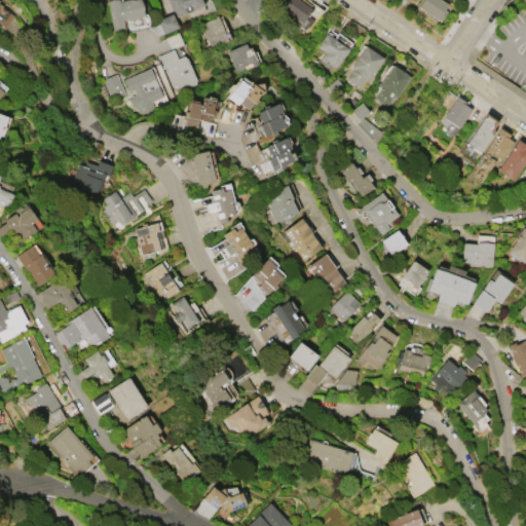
[(114,32),(108,1),(111,0),(119,0),(119,1),(124,0),(141,0),(145,15),(123,20),(125,30),(114,32)]
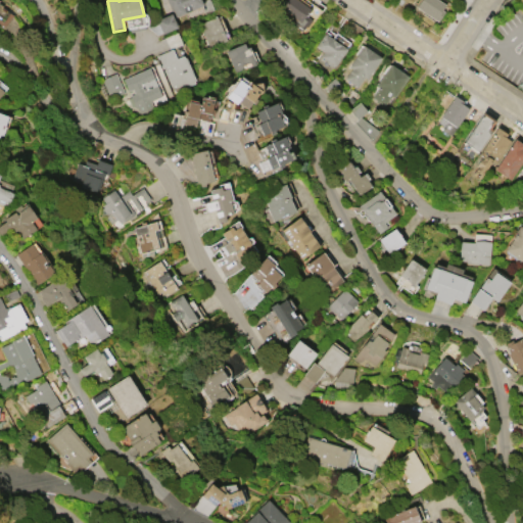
[(175,17),(167,0),(200,0),(201,1),(202,0),(209,0),(215,9),(205,13),(201,5),(175,17)]
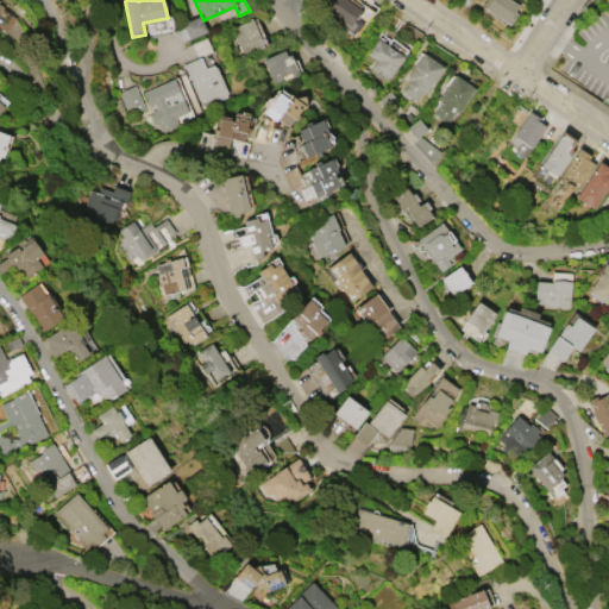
[(371,4),(378,8),(375,13),(352,43),(337,31),(344,22),(327,10),(333,0),(357,0),(359,1),(362,2),(363,0),(371,0),(374,1),(371,4)]
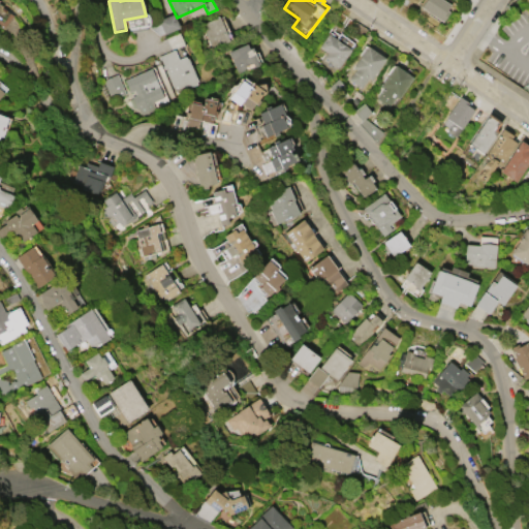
[(448,10),(452,12),(444,23),(422,7),(426,0),(444,0),(453,5),(448,10)]
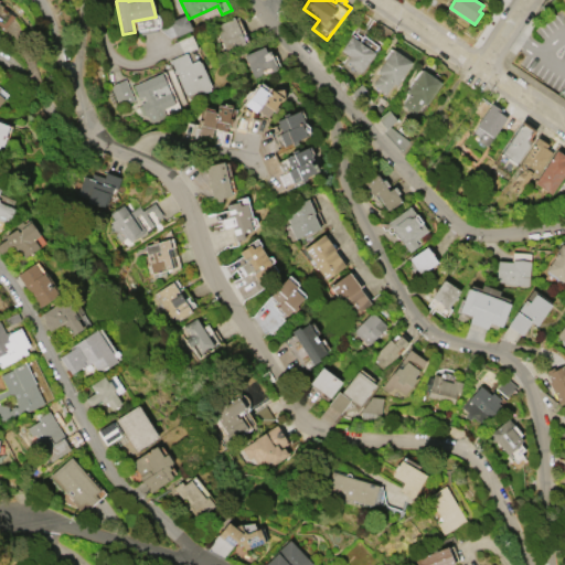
[(12,16),(3,30),(0,28),(0,20),(2,22),(8,12),(12,16)]
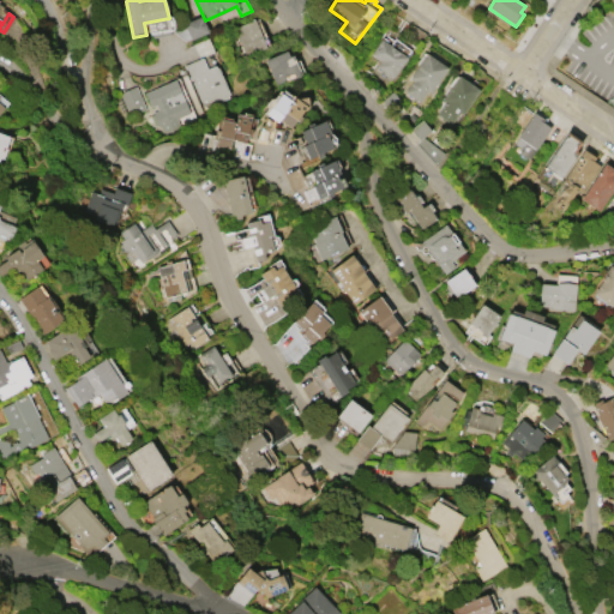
[(185,23),(202,16),(209,32),(191,40),(190,37),(184,40),(173,31),(185,25),(185,23)]
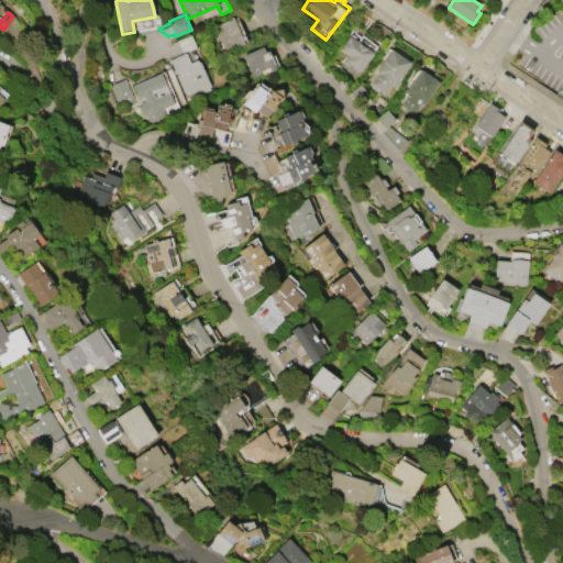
[(214,25),(238,15),(249,42),(225,51),(222,42),(220,43),(218,39),(219,37),(214,25)]
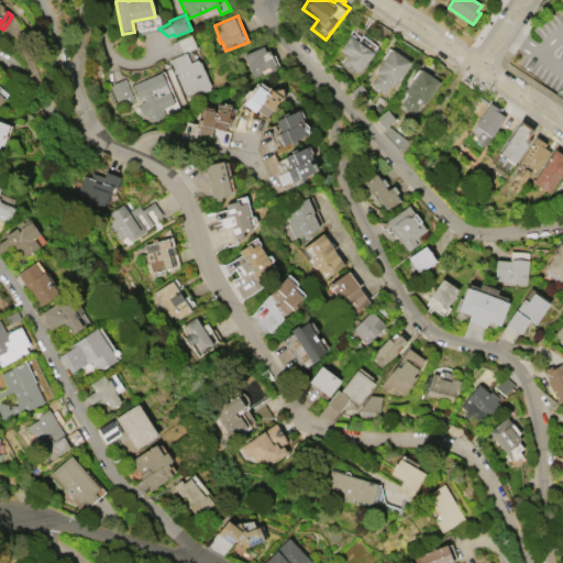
[(359,41),(363,35),(377,46),(373,52),(375,54),(364,68),(360,74),(346,64),(351,57),(341,51),(352,36),(359,41)]
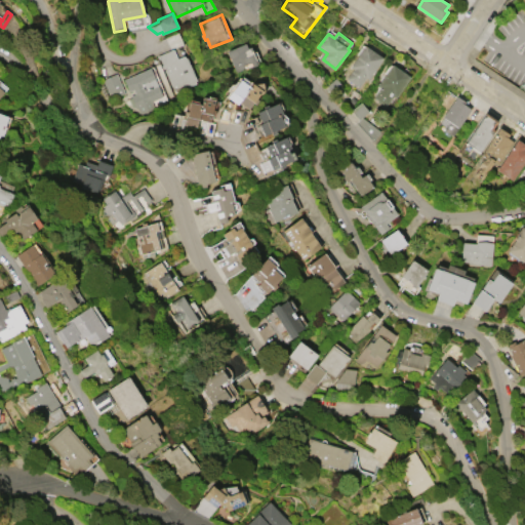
[(227,51),(245,43),(247,47),(250,46),(253,53),(252,53),(257,65),(237,74),(227,51)]
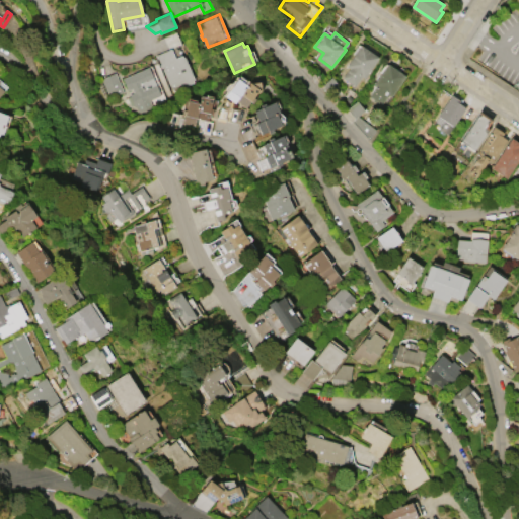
[(379,58),(364,78),(362,77),(355,86),(344,78),(351,68),(347,65),(362,45),(379,58)]
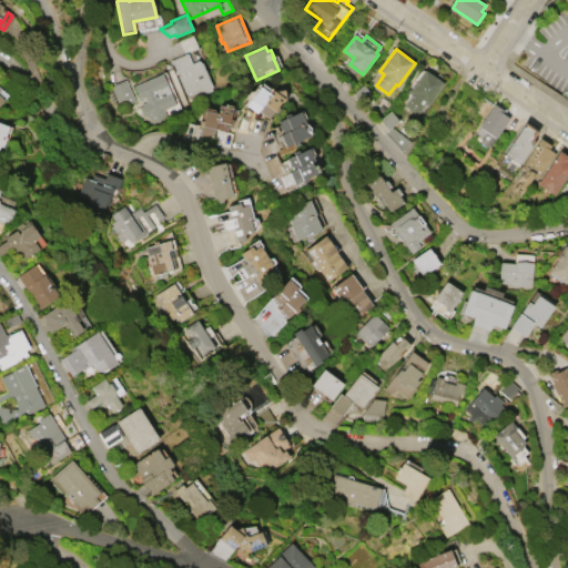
[(202,62),(212,87),(211,87),(212,90),(189,101),(178,75),(180,75),(179,73),(175,74),(174,71),(175,70),(173,62),(171,63),(170,60),(186,53),(192,63),(199,60),(200,63),(202,62)]
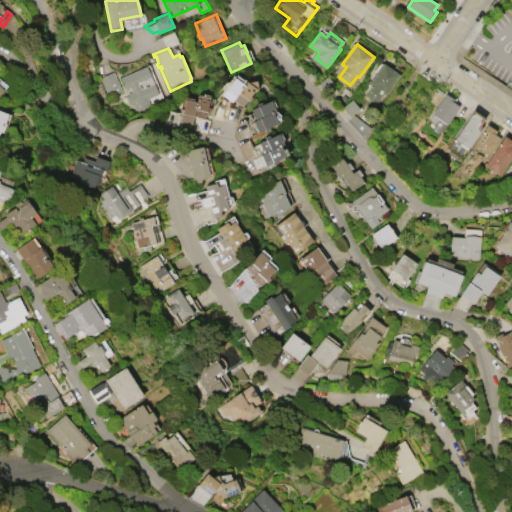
[(372,86),(369,84),(382,63),(400,76),(387,96),(384,94),(378,104),(365,96),(372,86)]
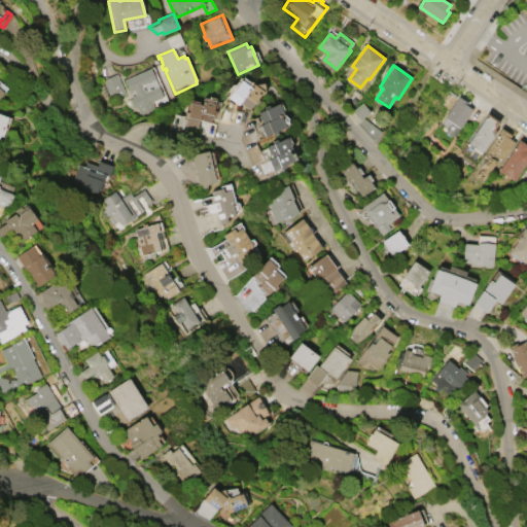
[(125,79),(150,68),(163,97),(136,108),(131,96),(136,94),(134,90),(130,92),(125,79)]
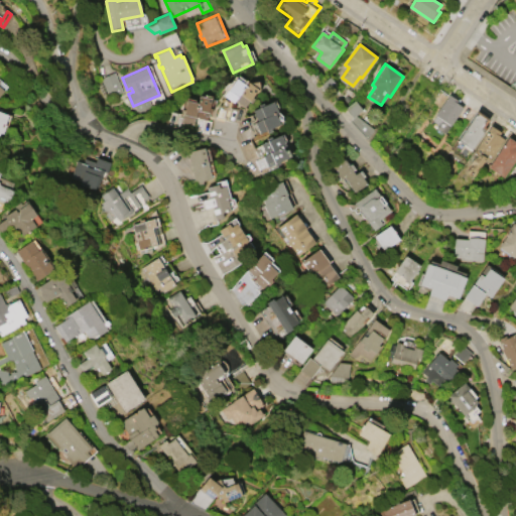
[(109,97),(101,78),(114,72),(123,91),(109,97)]
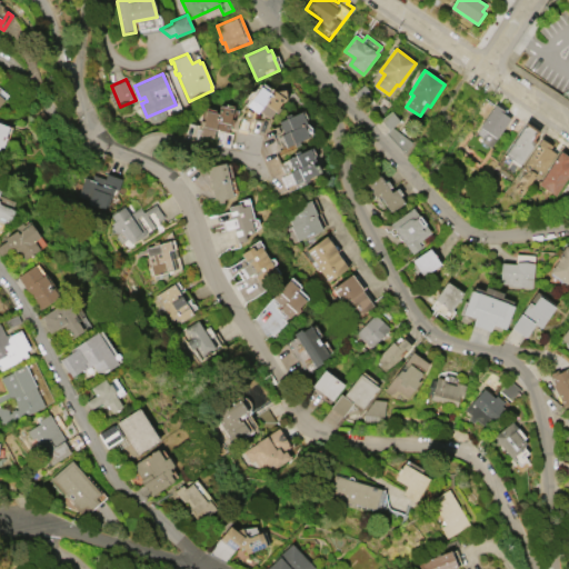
[(273,90),(285,98),(278,107),(280,108),(277,112),(275,111),(270,118),(259,110),(257,113),(247,106),(251,99),(249,97),(252,92),(255,95),(260,86),(271,93),(273,90)]
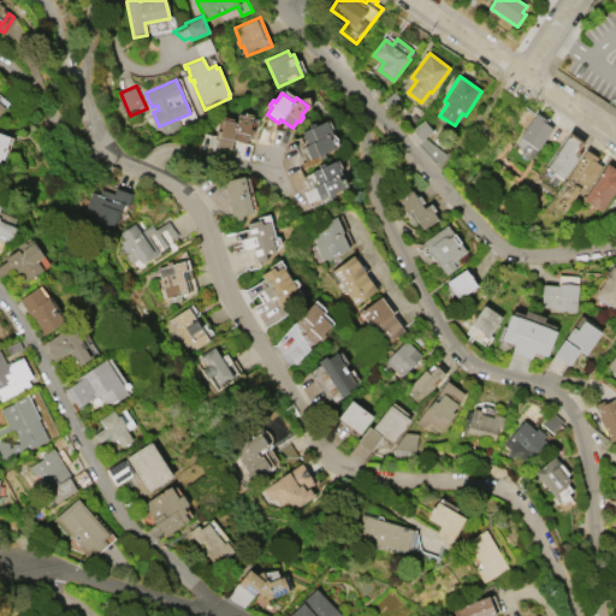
[(514,143),(534,112),(544,118),(543,122),(551,126),(537,148),(535,148),(529,158),(520,152),(522,148),(514,143)]
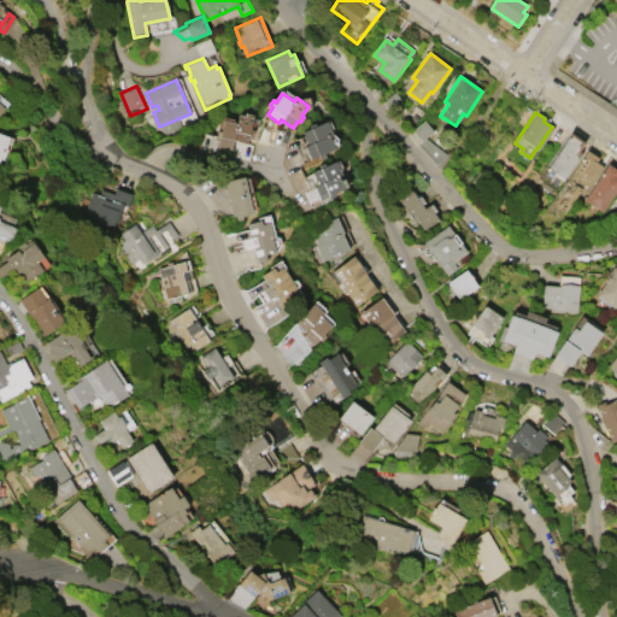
[(239,115),(252,117),(250,129),(253,129),(252,135),(248,135),(247,144),(234,141),(231,148),(217,146),(219,137),(216,136),(217,130),(221,131),(223,119),(236,123),(239,115)]
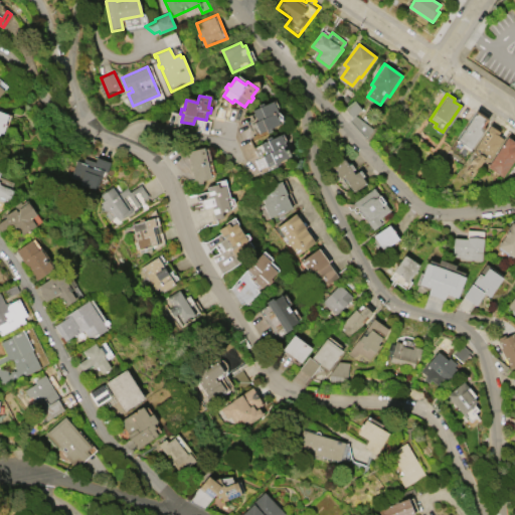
[(273,101),(278,112),(275,113),(280,124),(271,128),(272,130),(267,132),(266,130),(259,133),(253,122),(258,121),(252,110),(273,101)]
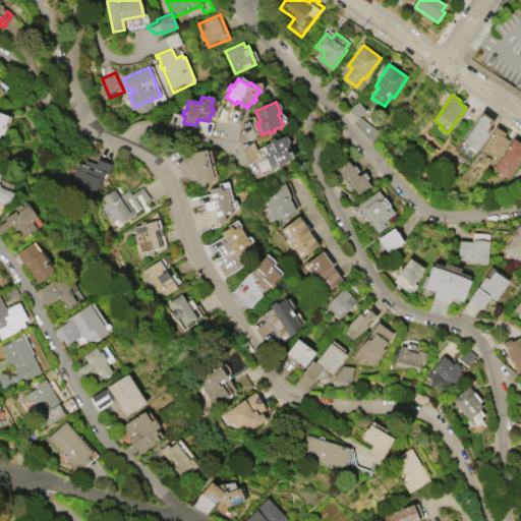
[(366,111),(357,119),(350,110),(359,102),(366,111)]
